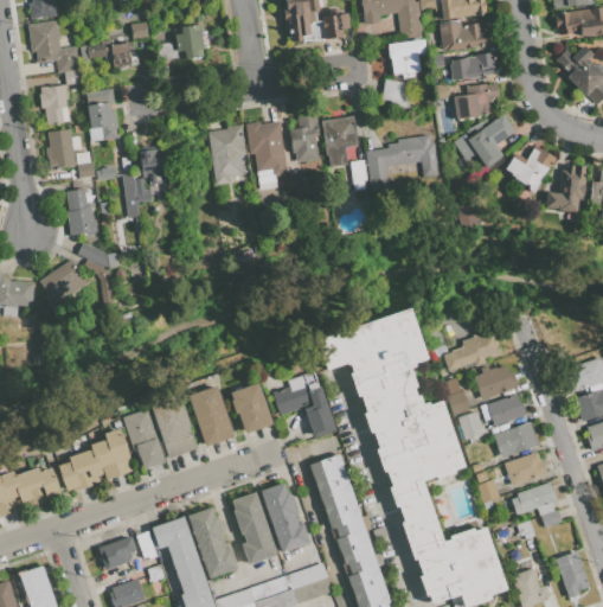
[(49,0),(50,1),(56,0),(58,17),(32,20),(30,4),(33,2),(32,0),(49,0)]
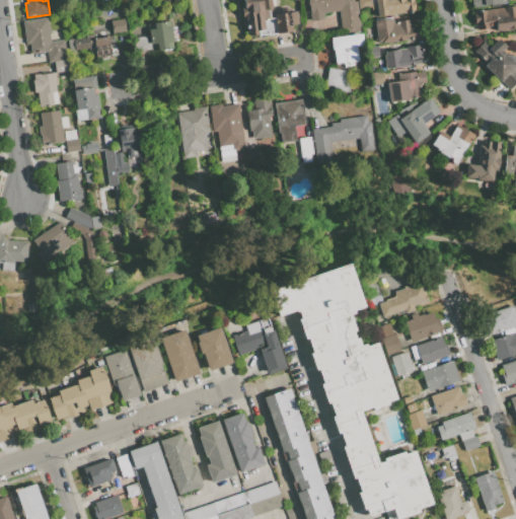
[(275,8),(276,14),(285,13),(285,10),(286,8),(289,8),(291,9),(291,12),(299,11),(300,23),(294,24),(295,30),(250,36),(249,27),(245,27),(243,9),(246,8),(245,0),(273,0),(275,8)]
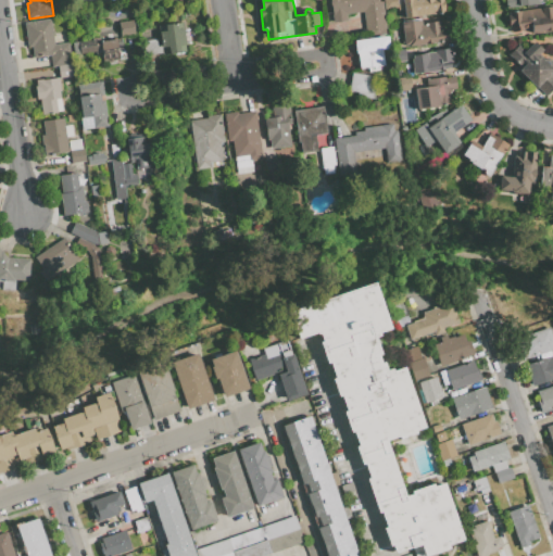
[(332,0),(379,0),(380,2),(385,1),(389,33),(368,36),(366,12),(349,14),(350,21),(336,23),(332,0)]
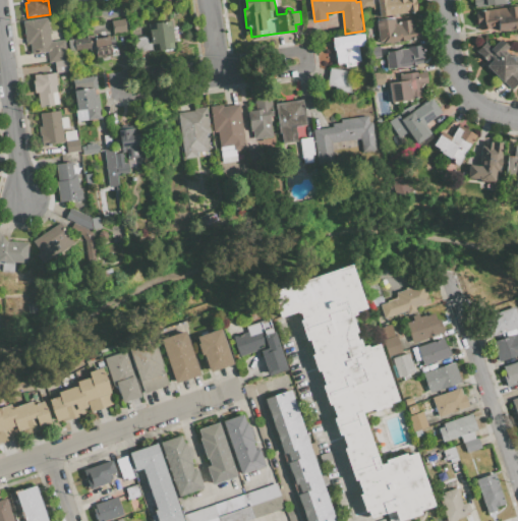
[(361,0),(373,0),(375,6),(363,8),(361,0)]
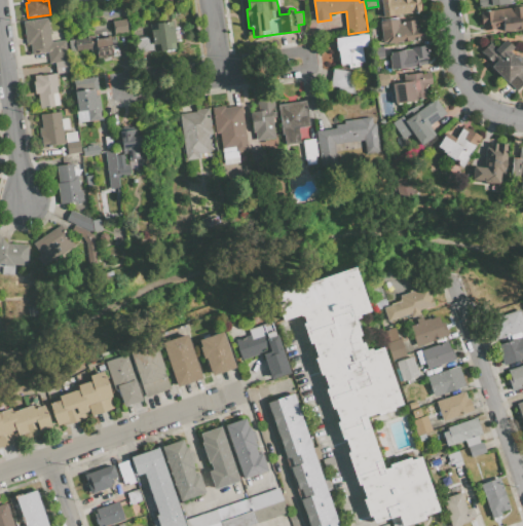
[(378,0),(421,0),(423,11),(417,12),(417,14),(395,17),(395,15),(384,16),(382,2),(379,3),(378,0)]
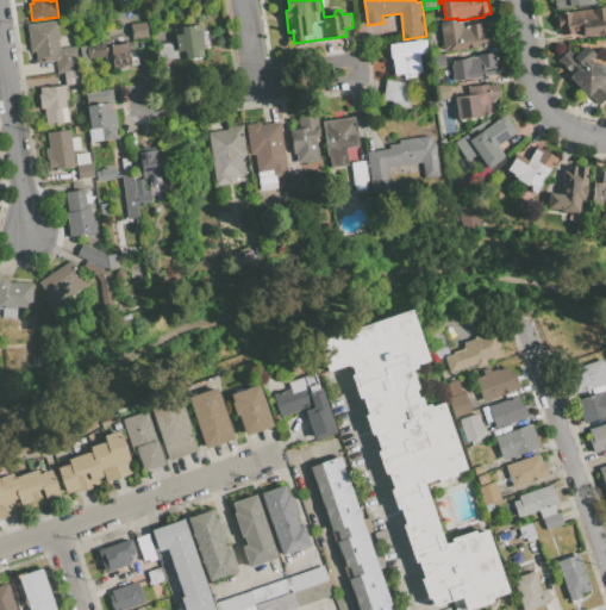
[(594,0),(594,5),(557,10),(556,0),(594,0)]
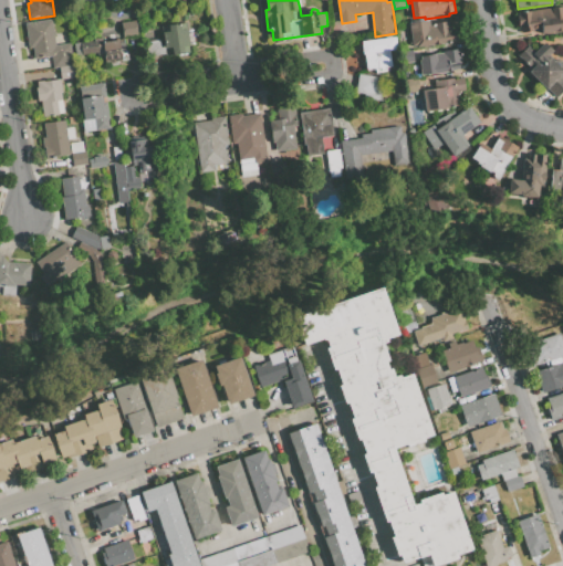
[(562,31),(544,34),(543,28),(535,28),(535,31),(525,32),(524,28),(522,28),(520,12),(562,7),(562,31)]
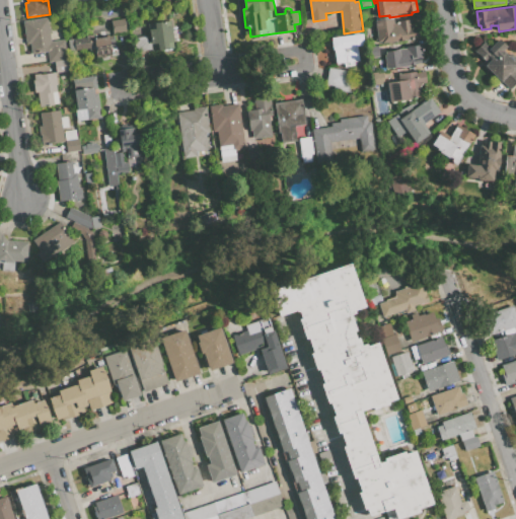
[(25,21),(50,17),(54,42),(67,40),(69,59),(51,62),(50,52),(33,54),(31,44),(28,45),(25,21)]
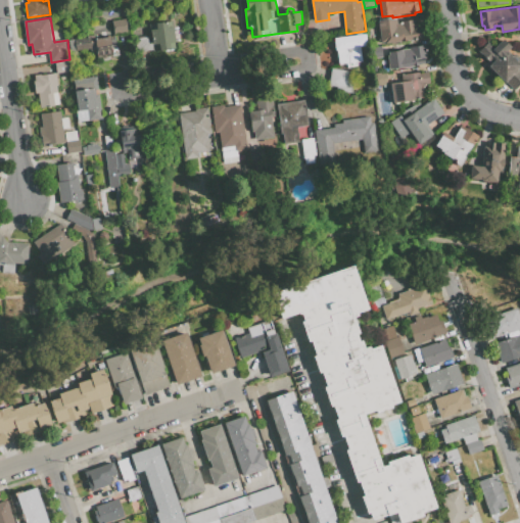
[(113,20),(128,18),(130,32),(115,34),(113,20)]
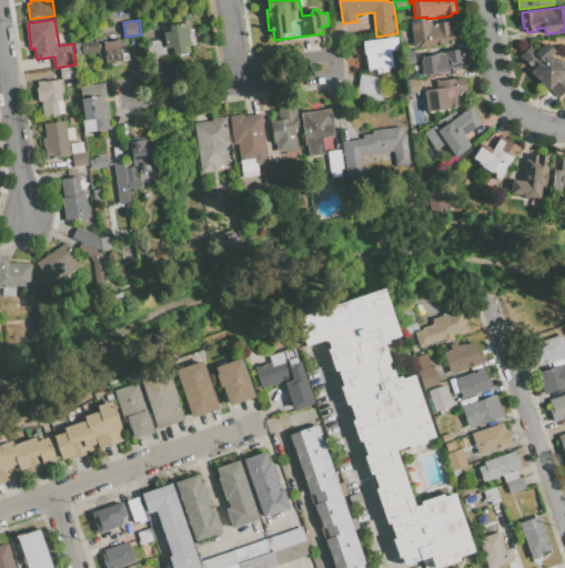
[(412,22),(432,20),(433,24),(452,22),(453,26),(456,26),(456,30),(460,30),(462,41),(420,48),(420,44),(415,46),(412,22)]
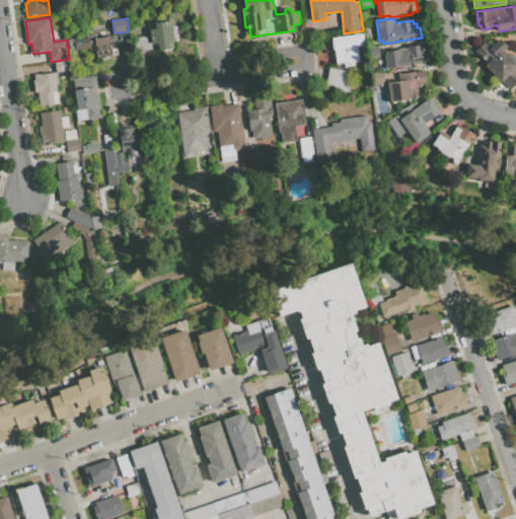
[(150,29),(152,29),(152,23),(173,21),(176,48),(153,51),(150,29)]
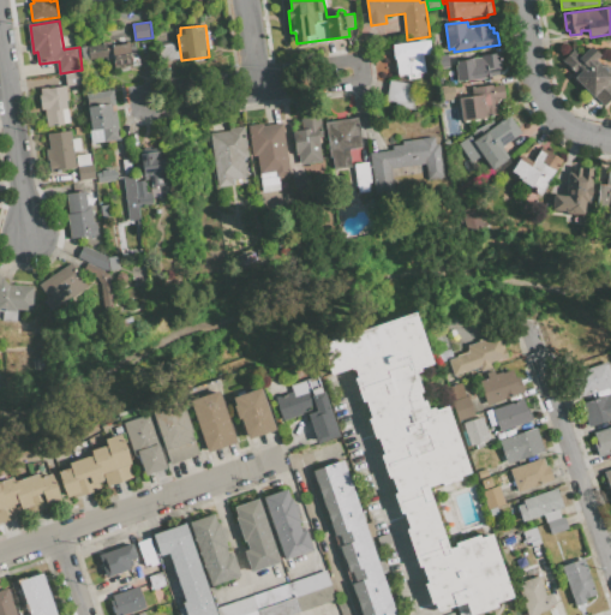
[(394,45),(431,40),(433,53),(425,54),(427,72),(421,73),(421,76),(415,77),(415,73),(400,76),(397,59),(395,59),(394,45)]
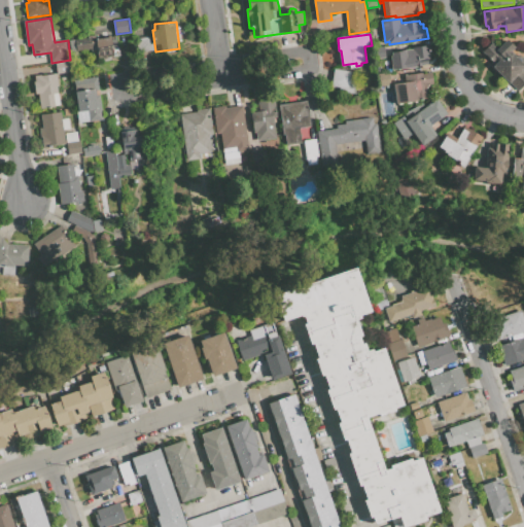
[(90,36),(97,35),(97,38),(118,36),(120,56),(99,59),(98,53),(94,54),(93,49),(73,51),(71,40),(90,38),(90,36)]
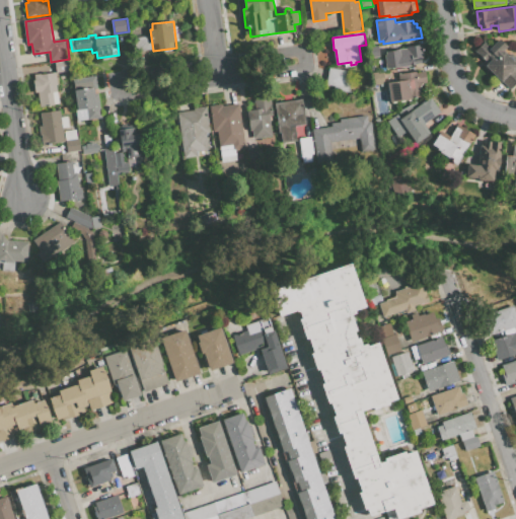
[(136,36),(149,35),(150,50),(138,52),(136,36)]
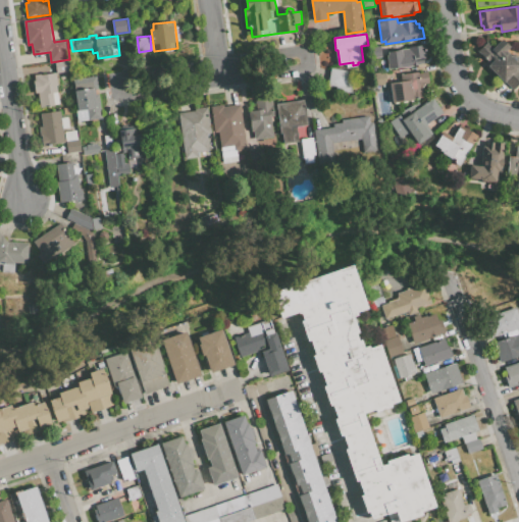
[(506,82),(489,65),(491,63),(479,51),(488,42),(495,48),(500,43),(506,37),(514,44),(508,51),(513,56),(516,54),(518,56),(518,85),(514,90),(506,82)]
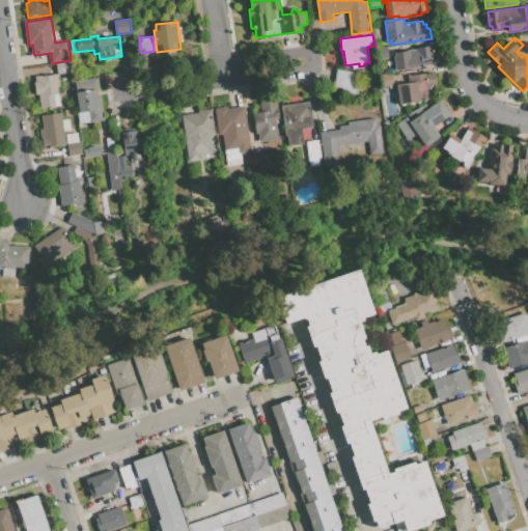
[(394,53),(417,50),(417,48),(434,46),(435,59),(432,59),(433,65),(396,71),(394,53)]
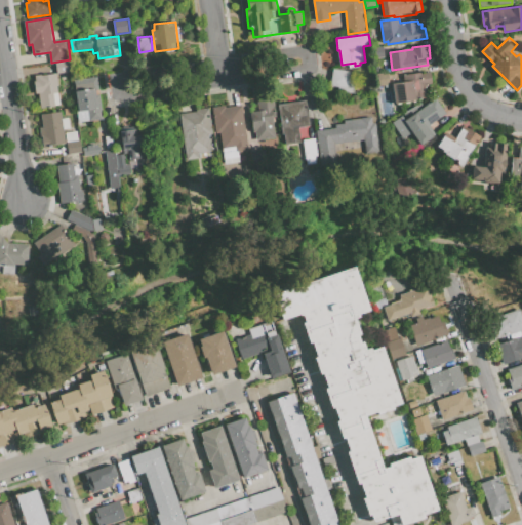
[(374,48),(385,46),(387,57),(376,59),(374,48)]
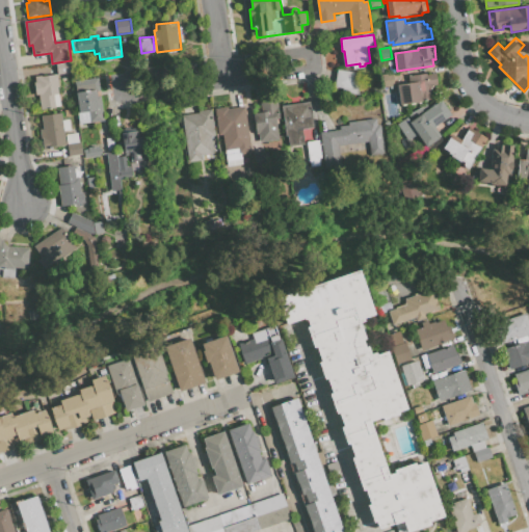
[(57,63),(73,61),(75,73),(59,75),(57,63)]
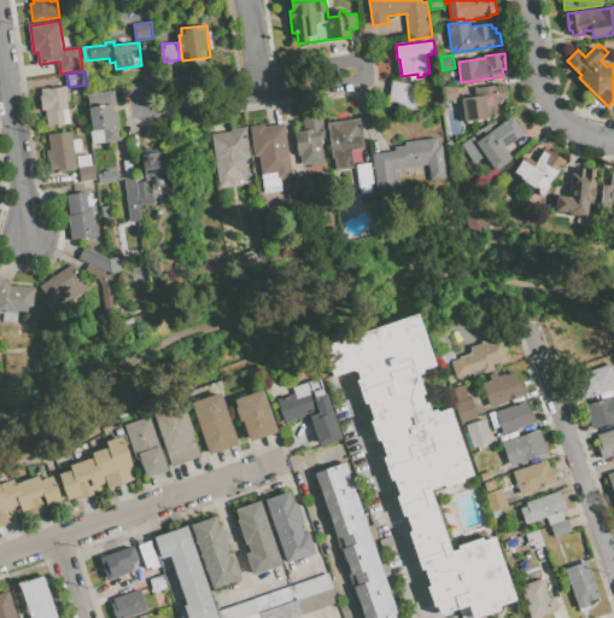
[(393,81),(424,86),(419,110),(390,105),(393,81)]
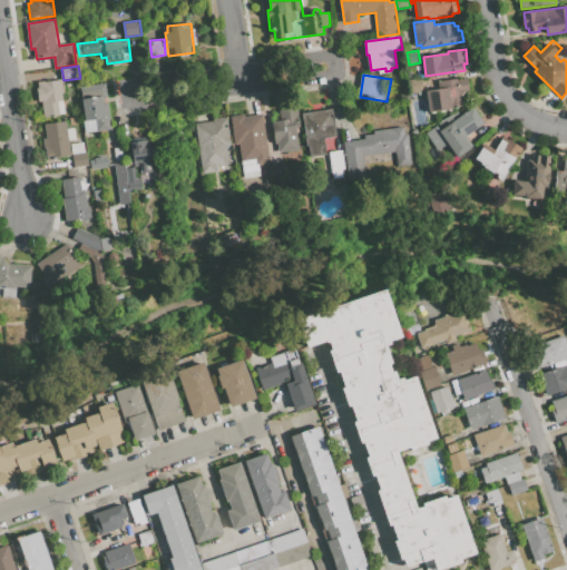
[(410,80),(422,78),(424,92),(412,94),(410,80)]
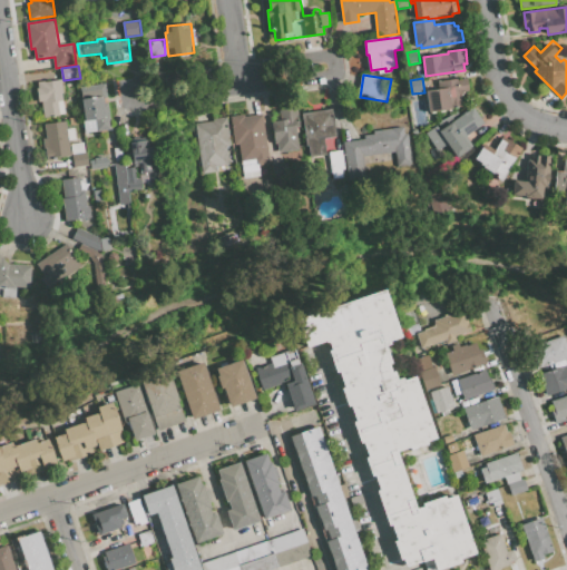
[(427,90),(441,88),(440,81),(460,78),(460,79),(469,78),(470,90),(462,91),(465,106),(453,107),(455,109),(430,112),(427,90)]
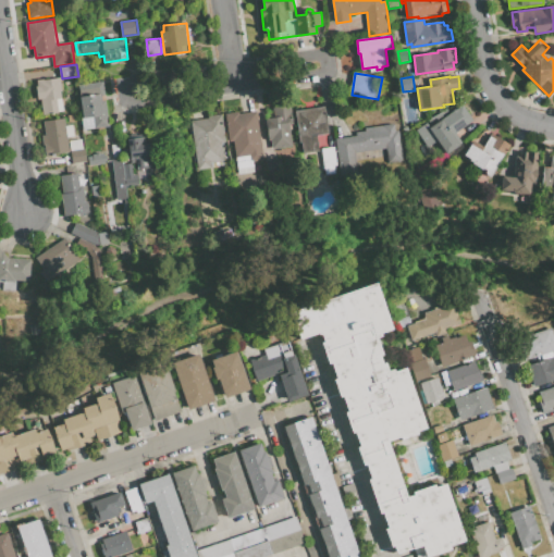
[(38,81),(60,77),(65,112),(45,114),(42,99),(39,100),(37,86),(39,86),(38,81)]
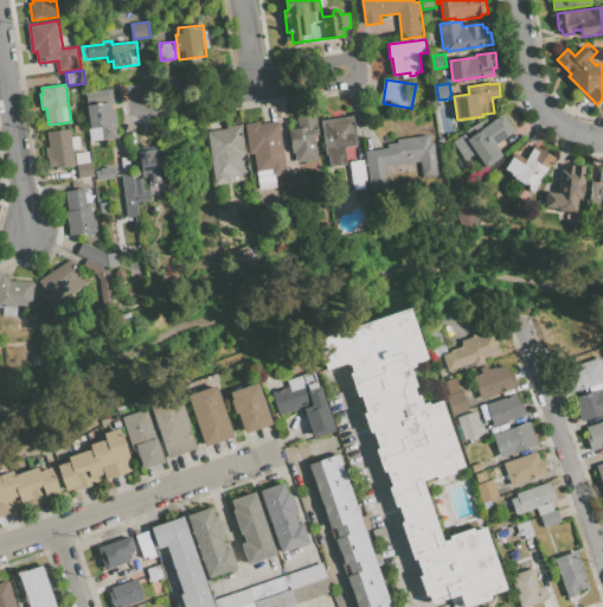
[(85,94),(115,90),(121,139),(91,142),(85,94)]
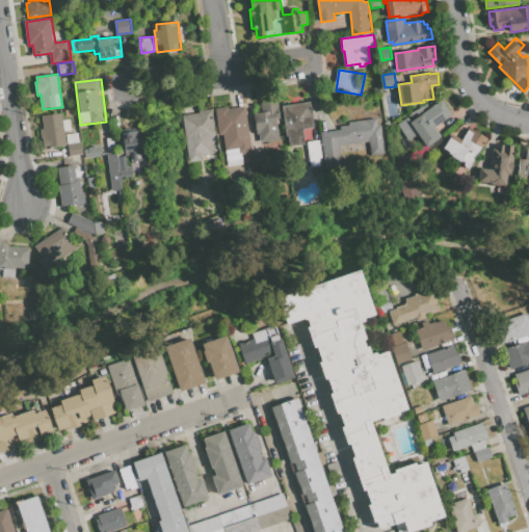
[(255,113),(263,112),(262,103),(279,101),(282,118),(278,118),(281,139),(262,142),(261,134),(258,134),(255,113)]
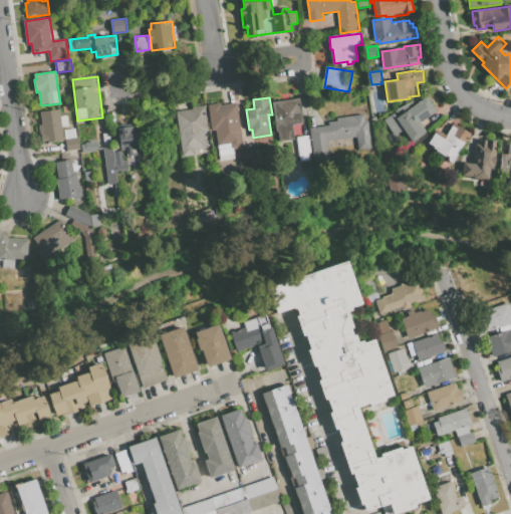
[(397,116),(400,114),(397,110),(413,100),(416,104),(427,97),(438,110),(422,122),(428,133),(414,143),(407,132),(394,141),(384,126),(388,123),(385,120),(395,112),(397,116)]
